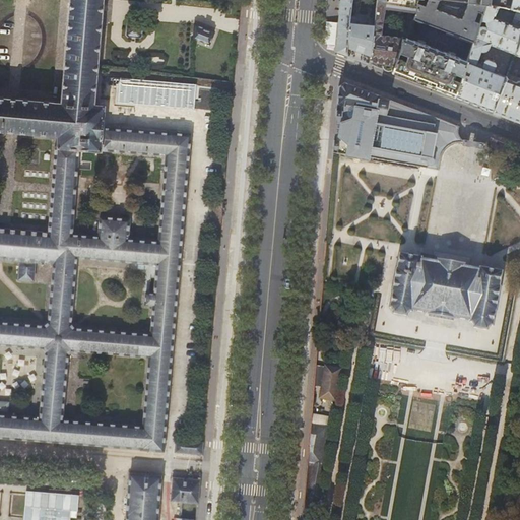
[(0,0),(0,437),(131,449),(164,451),(174,330),(190,133),(169,131),(169,132),(104,127),(105,107),(106,105),(103,104),(103,105),(95,104),(103,0),(0,0)]
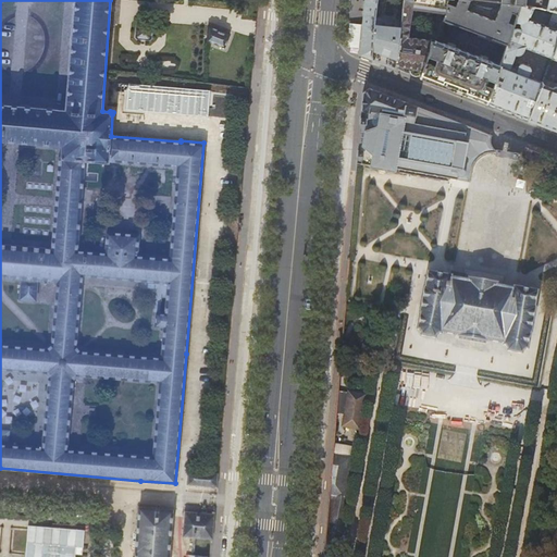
[(375,19),(376,0),(364,0),(363,12),(362,24),(360,48),(359,54),(360,54),(364,57),(371,59),(375,19)]
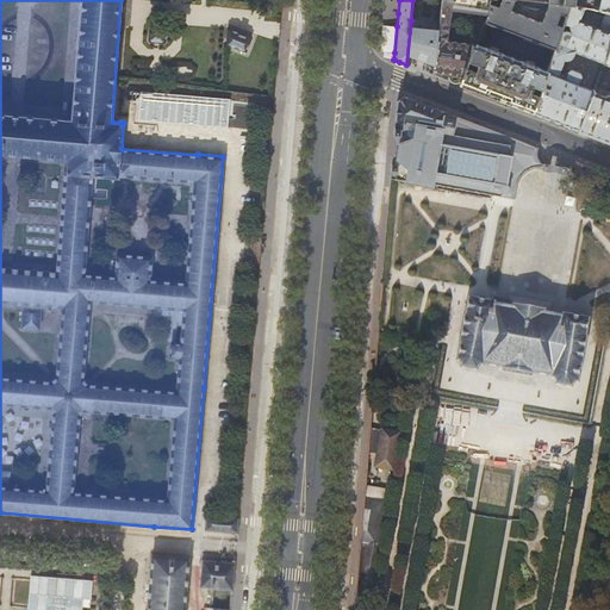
[(489,14),(490,0),(442,0),(440,26),(439,37),(434,75),(443,79),(460,85),(465,70),(473,47),(475,45),(477,43),(472,42),(471,43),(447,39),(450,8),(489,14)]
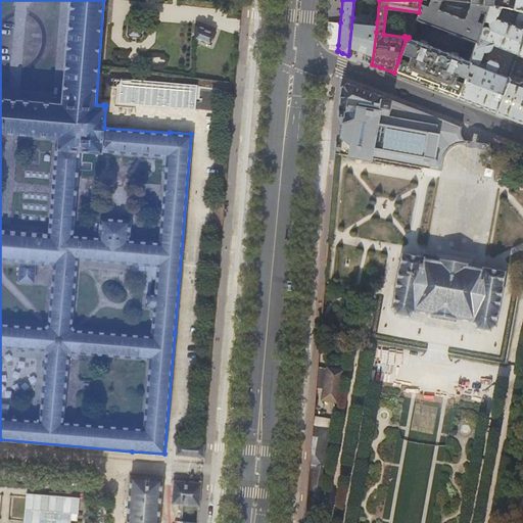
[(488,4),(452,0),(420,0),(419,12),(416,18),(476,41),(481,26),(483,19),(488,4)]
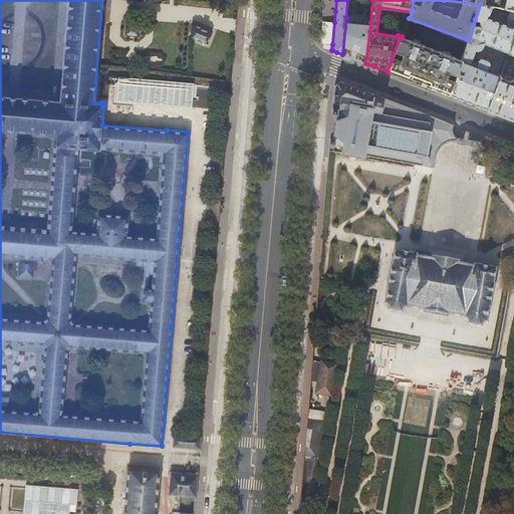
[(513,0),(501,0),(500,7),(511,10),(513,10),(513,0)]
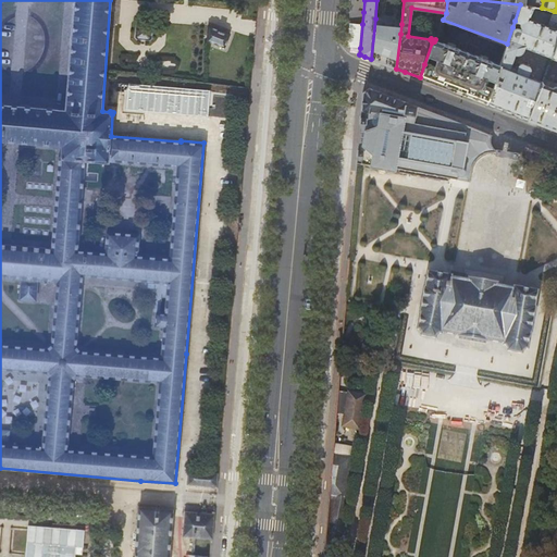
[(509,70),(515,54),(518,54),(521,53),(522,51),(524,47),(552,58),(552,57),(556,42),(556,11),(554,11),(548,25),(529,19),(533,7),(520,4),(515,21),(520,23),(520,25),(521,27),(521,28),(517,27),(516,27),(515,28),(512,27),(507,44),(500,64),(498,72),(504,75),(503,79),(499,78),(500,75),(497,74),(495,82),(493,88),(486,102),(495,106),(507,111),(528,119),(542,83),(542,82),(528,76),(530,69),(530,67),(529,66),(528,65),(522,63),(520,63),(519,65),(516,72),(509,70)]
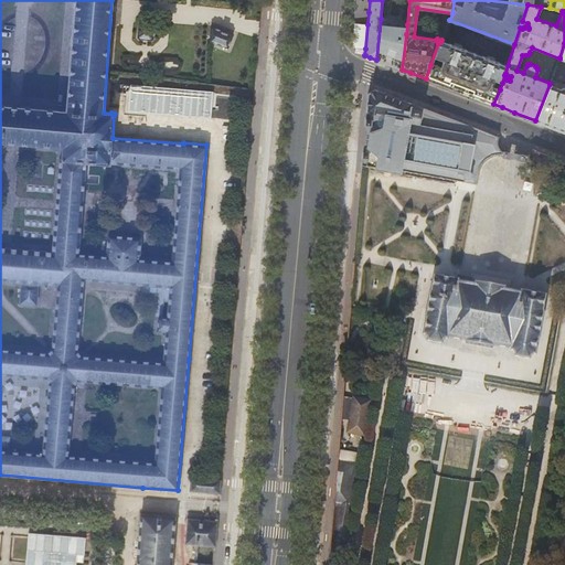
[(397,21),(381,19),(376,60),(385,63),(402,70),(406,34),(398,33),(396,33),(397,21)]
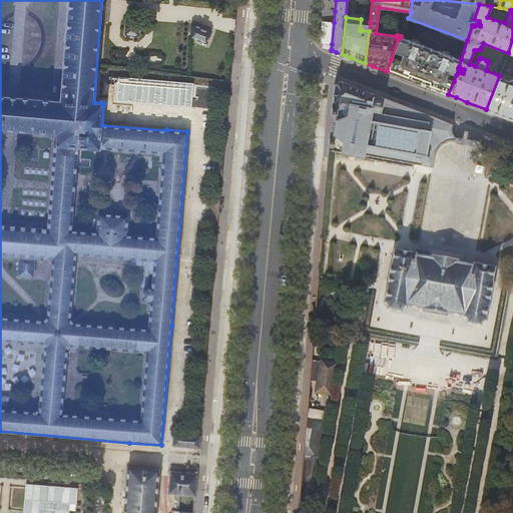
[(127,35),(137,36),(139,34),(140,25),(138,22),(127,22),(126,23),(125,33),(127,35)]
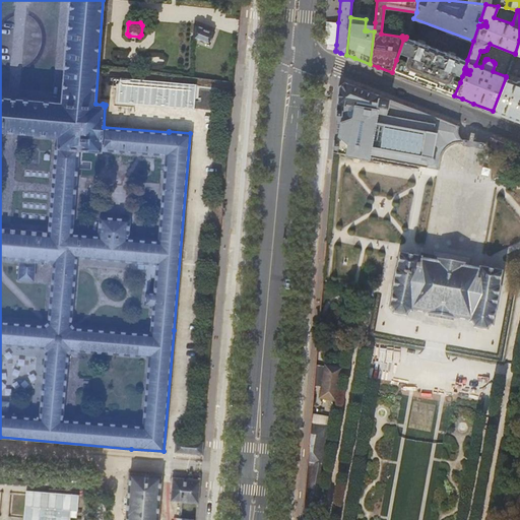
[(193,37),(207,43),(214,31),(194,23),(193,37)]
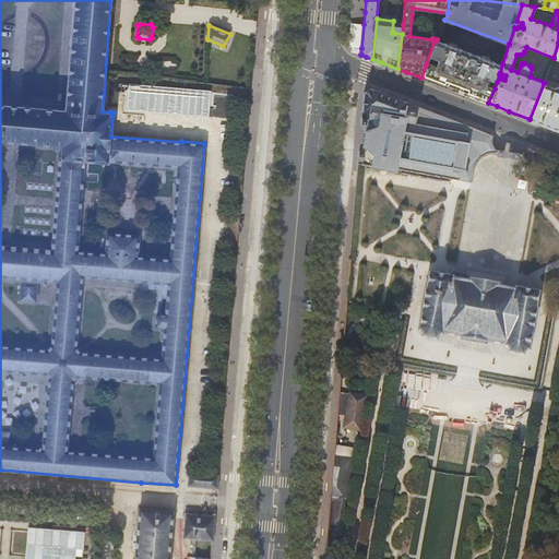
[(452,45),(437,39),(436,42),(433,43),(426,64),(421,78),(432,82),(455,91),(468,95),(488,103),(495,88),(486,84),(488,79),(497,82),(499,74),(500,72),(502,64),(495,61),(495,60),(485,56),(485,58),(454,46),(455,44),(452,44),(452,45)]
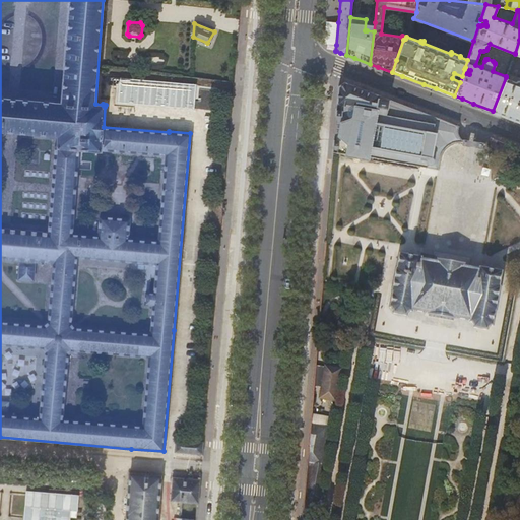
[(519,40),(515,53),(519,54),(519,82),(506,77),(493,111),(500,113),(519,121),(519,40)]
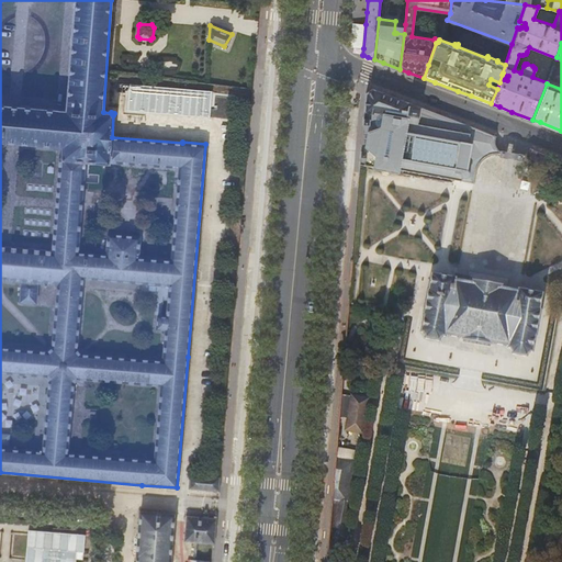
[(506,155),(506,154),(501,152),(497,148),(495,144),(495,139),(496,136),(373,89),(366,93),(366,102),(360,157),(360,164),(364,165),(364,166),(397,171),(398,170),(473,183),(475,172),(476,172),(476,170),(478,166),(481,161),(485,158),(489,156),(493,155),(498,155),(501,155),(501,156),(504,157),(504,156),(505,156),(506,155)]
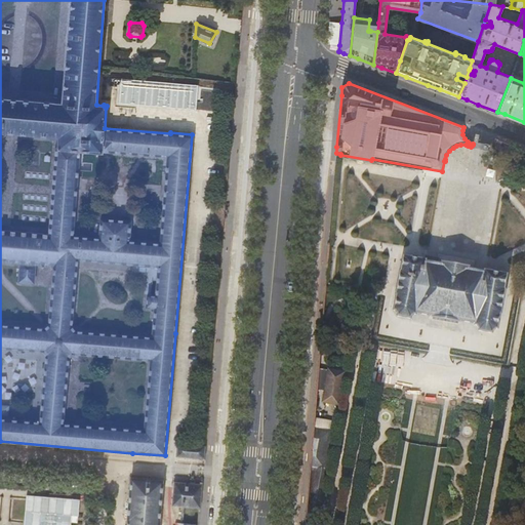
[(481,146),(481,147),(482,148),(482,149),(486,149),(486,148),(500,150),(501,142),(495,139),(493,143),(489,146),(485,146),(481,146)]
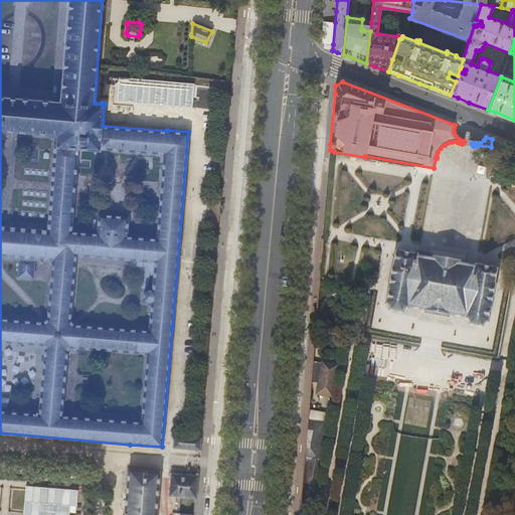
[(387,300),(386,305),(387,306),(387,307),(388,308),(389,309),(390,310),(390,311),(393,312),(398,313),(402,313),(402,312),(405,311),(405,310),(406,309),(408,309),(408,307),(424,310),(424,312),(425,312),(450,316),(451,315),(466,317),(466,319),(468,319),(468,321),(468,322),(469,323),(470,324),(470,325),(473,326),(479,327),(482,327),(483,325),(484,324),(485,324),(486,322),(488,323),(489,317),(490,312),(490,308),(491,309),(492,305),(495,290),(495,285),(494,285),(497,270),(485,268),(475,266),(475,268),(459,265),(460,263),(450,262),(446,261),(433,259),(433,260),(430,260),(418,256),(418,255),(396,251),(393,267),(392,267),(392,271),(391,277),(390,278),(389,284),(388,291),(389,291),(388,294),(387,300)]
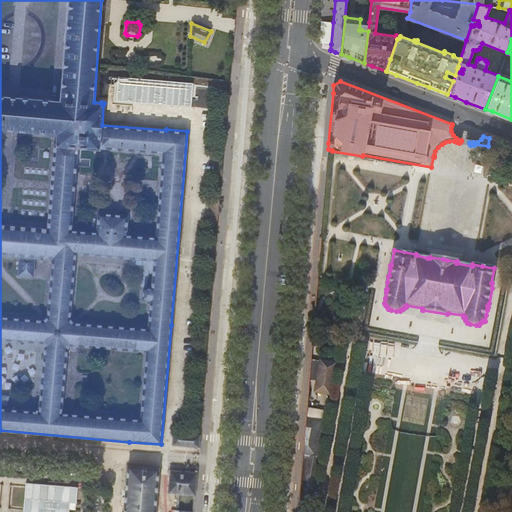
[(316,392),(330,395),(336,364),(310,359),(309,372),(318,374),(316,392)]
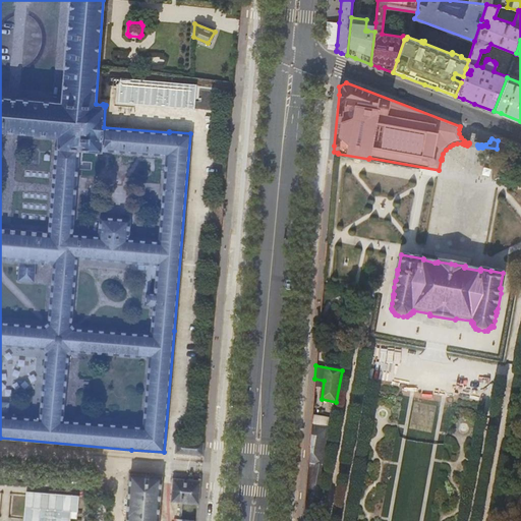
[(302,512),(312,512),(329,419),(311,416),(302,512)]
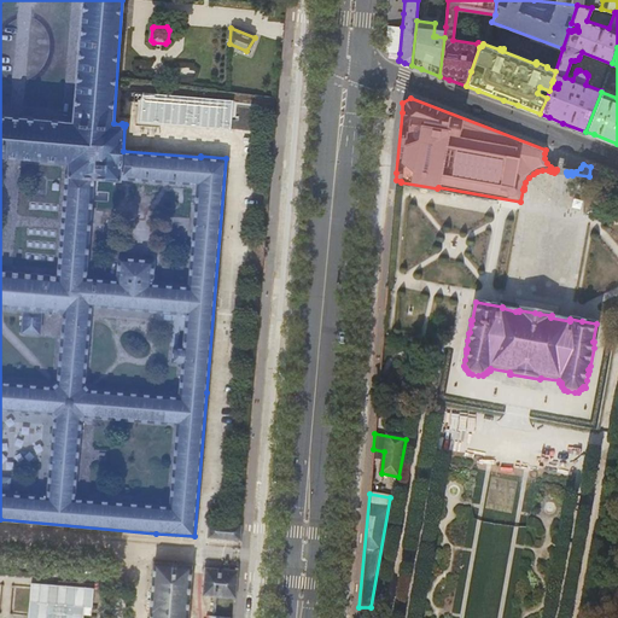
[(208,537),(240,540),(242,524),(210,523),(208,537)]
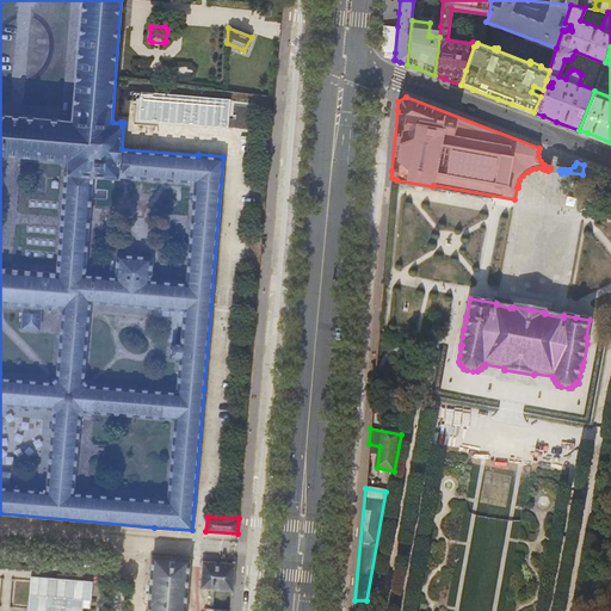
[(185,610),(190,560),(152,557),(147,610),(185,610)]
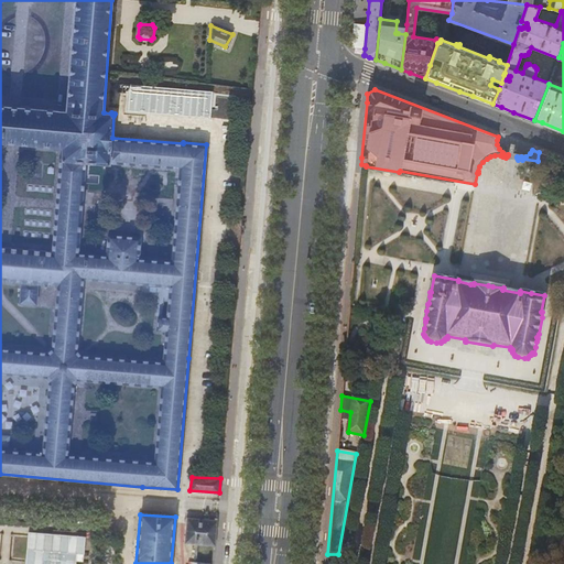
[(198,544),(215,545),(217,520),(187,518),(185,543),(198,544)]
